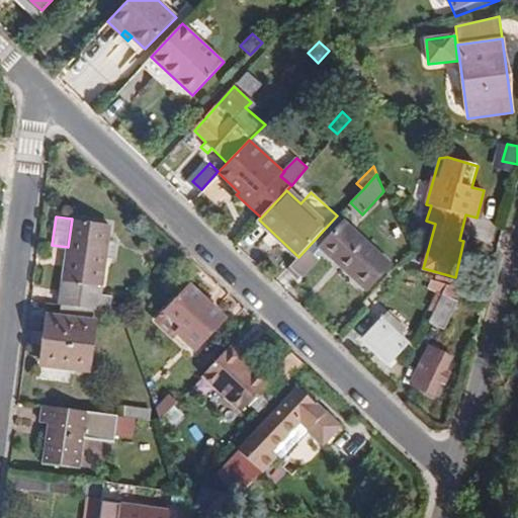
[(298,257),(286,270),(298,281),(320,259),(312,251),(320,243),(367,288),(389,266),(336,217),(298,257)]
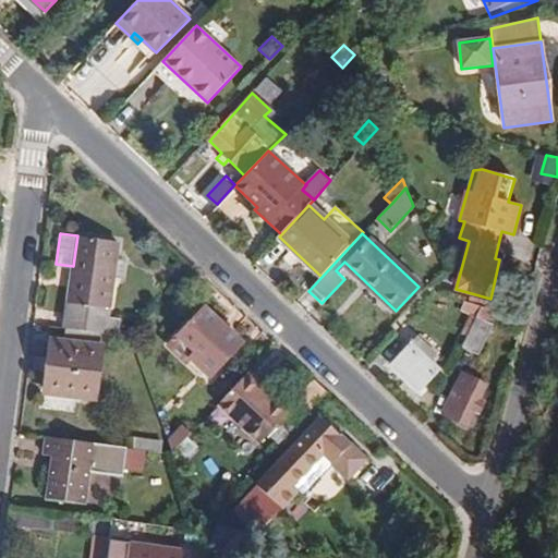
[(64,329),(118,336),(120,319),(108,317),(109,308),(109,310),(113,278),(122,279),(125,259),(117,258),(119,242),(77,235),(73,266),(68,304),(69,304),(64,329)]
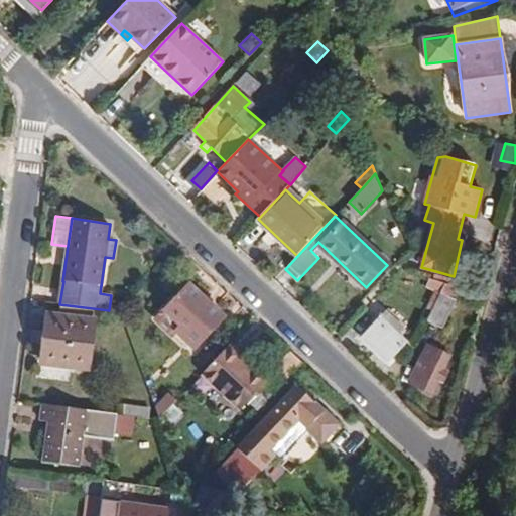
[(440,291),(445,283),(429,279),(425,286),(435,289),(440,291)]
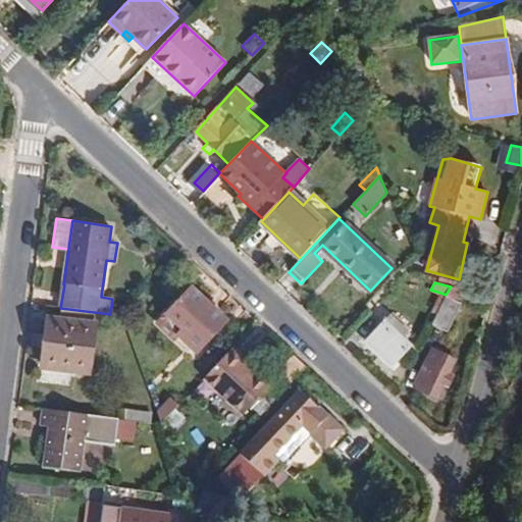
[(183,331),(178,335),(198,355),(216,335),(211,328),(222,316),(191,286),(165,314),(183,331)]
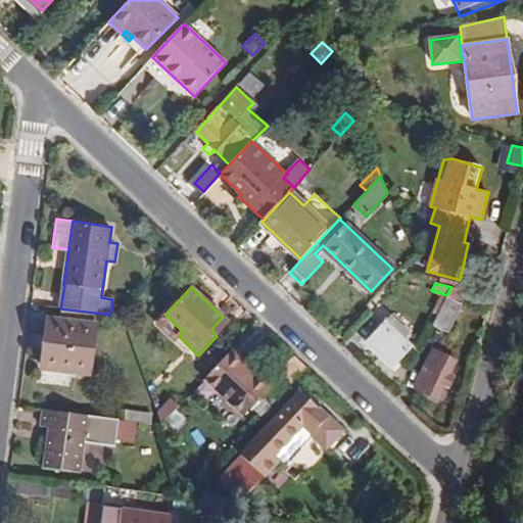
[(458,302),(464,291),(452,287),(446,295),(437,315),(432,326),(447,333),(462,304),(458,302)]
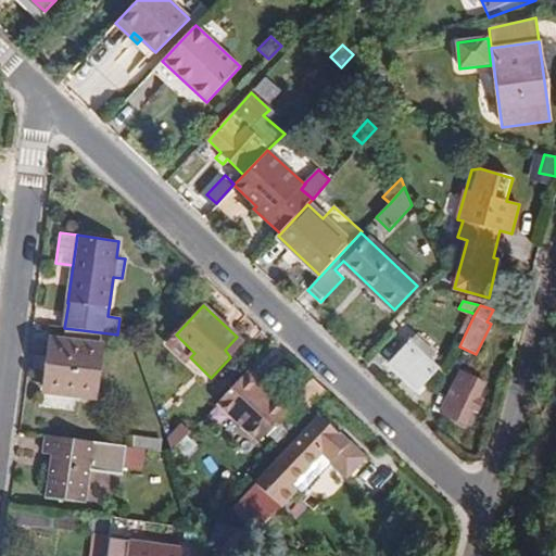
[(458,332),(465,335),(475,314),(469,312),(458,332)]
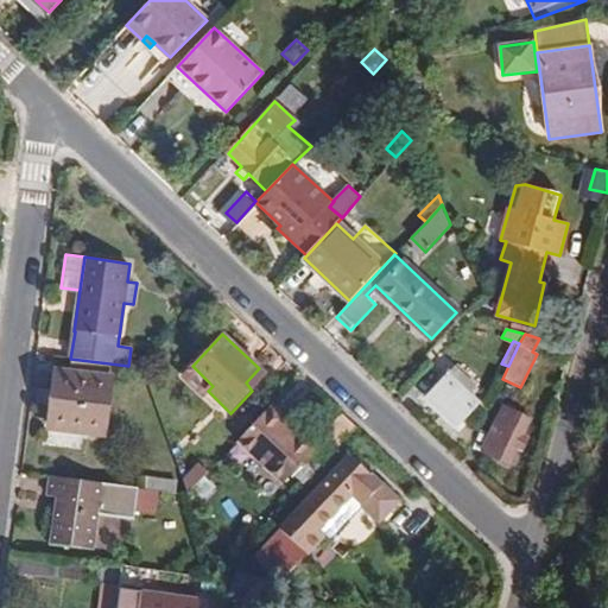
[(112,365),(70,359),(70,372),(57,369),(49,430),(105,437),(112,377),(108,375),(112,365)]
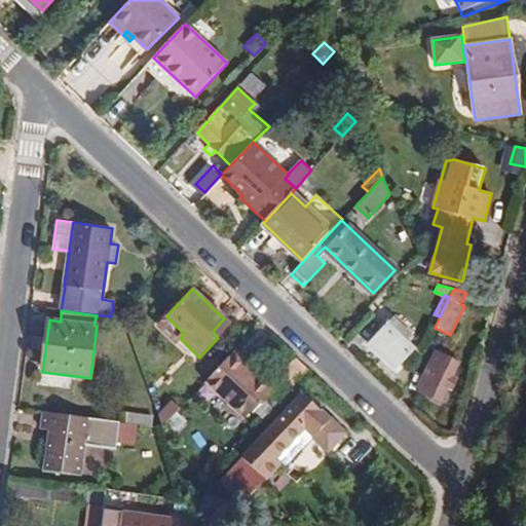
[(176,343),(180,338),(184,334),(166,316),(157,326),(176,343)]
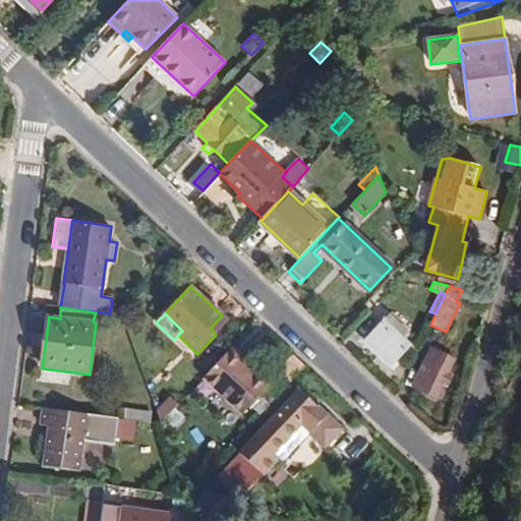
[(408,331),(365,340),(393,365),(412,345),(403,337),(408,331)]
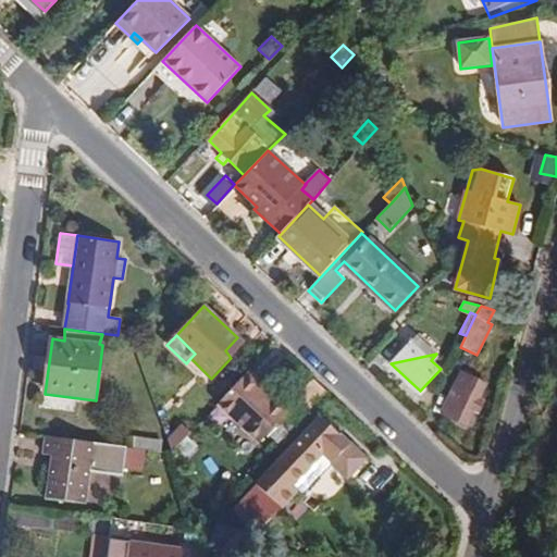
[(262,382),(249,370),(219,405),(260,443),(287,413),(270,397),(258,387),(262,382)]
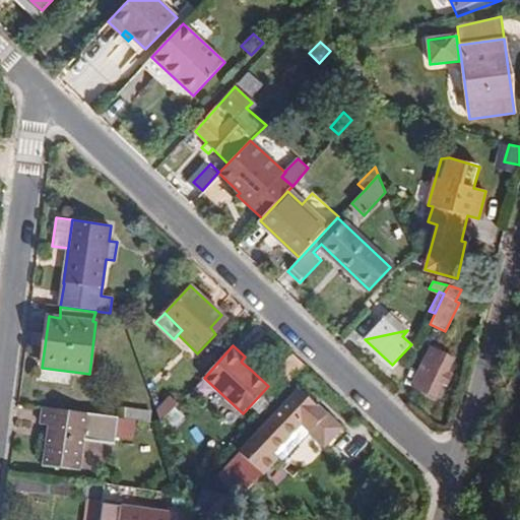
[(431,347),(410,387),(436,398),(442,383),(448,386),(454,375),(448,372),(455,359),(431,347)]
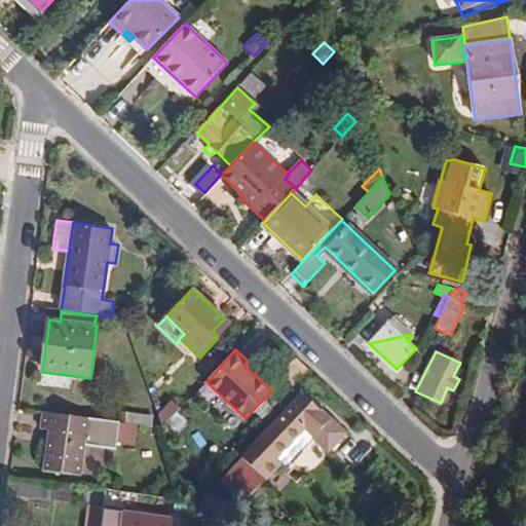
[(259,371),(248,361),(243,366),(255,375),(259,371)]
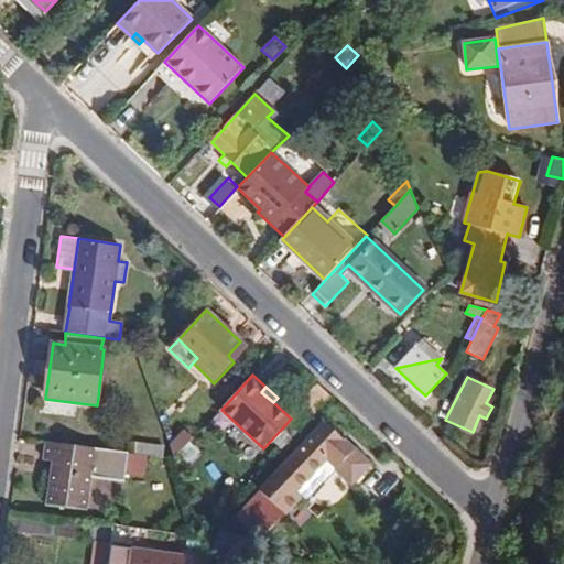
[(370,464),(324,422),(260,491),(236,517),(251,532),(257,528),(261,531),(281,512),(284,514),(302,497),(296,491),(327,459),(351,484),(370,464)]
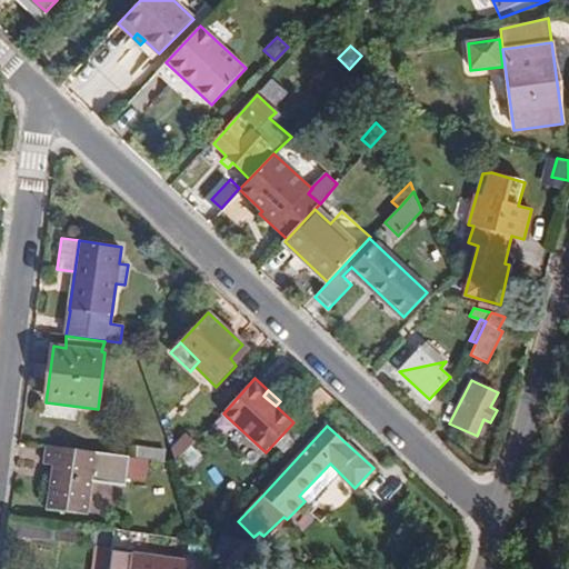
[(181,475),(209,446),(200,437),(195,443),(186,436),(172,449),(181,475)]
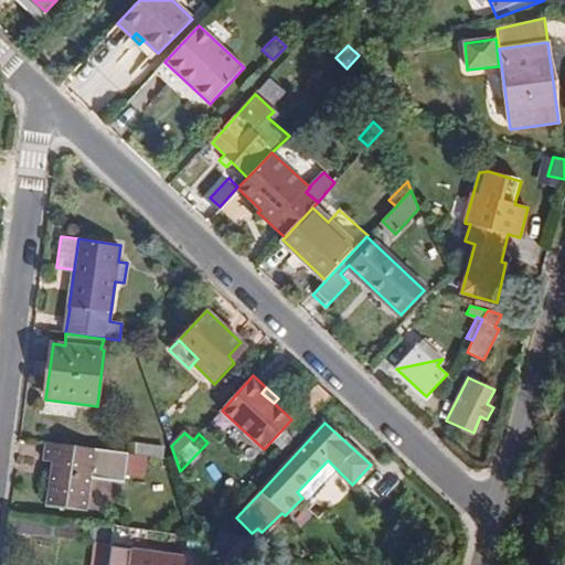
[(138,454),(46,441),(44,461),(52,461),(56,462),(54,477),(50,477),(46,505),(86,512),(91,478),(125,481),(126,476),(145,478),(148,456),(138,454)]
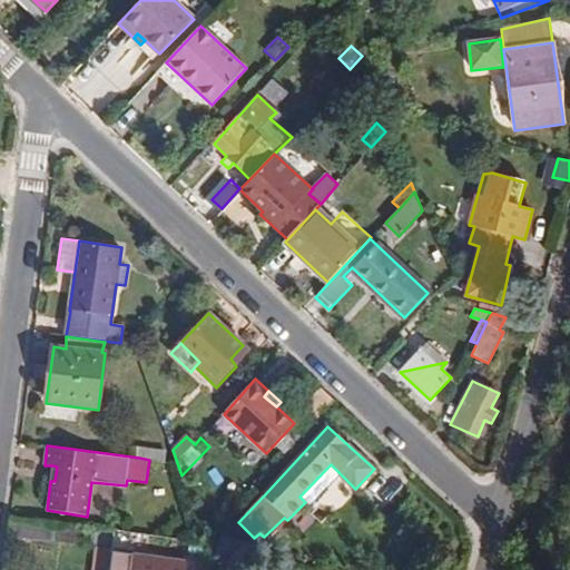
[(149,460),(166,462),(167,450),(140,448),(139,458),(149,460)]
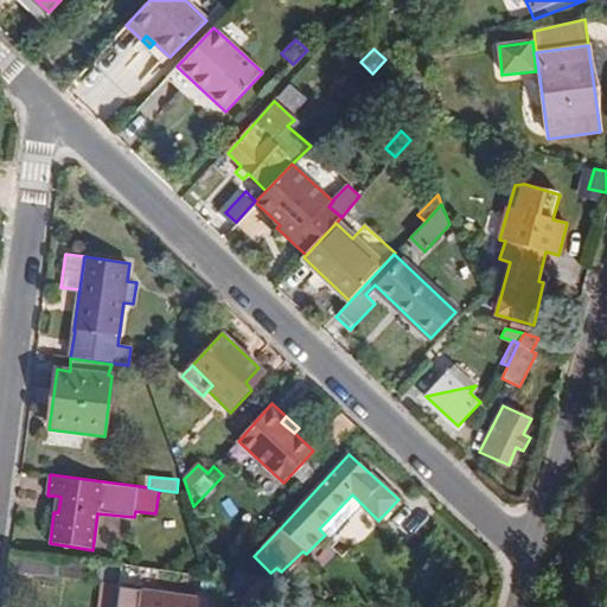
[(352,494),(319,529),(325,535),(330,538),(356,511),(374,526),(378,521),(352,494)]
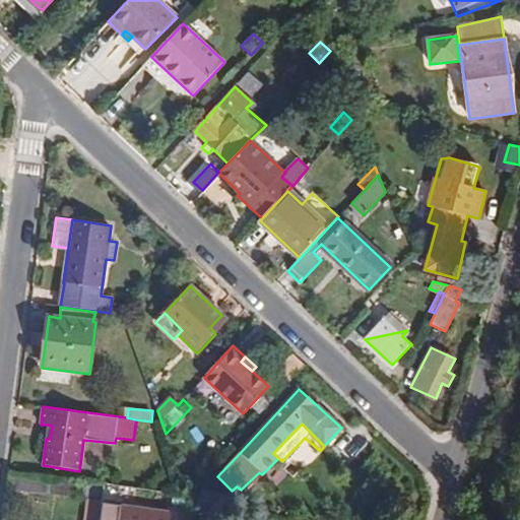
[(85,519),(101,519),(103,505),(105,492),(106,484),(10,471),(8,486),(89,499),(85,519)]
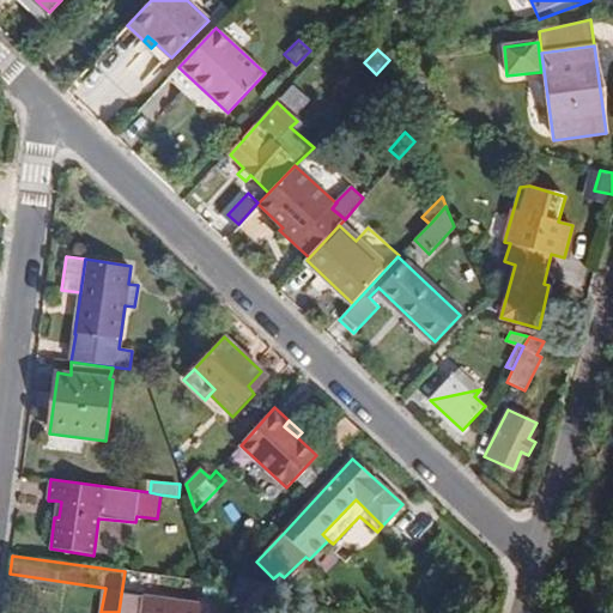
[(238,574),(229,604),(260,612),(268,583),(238,574)]
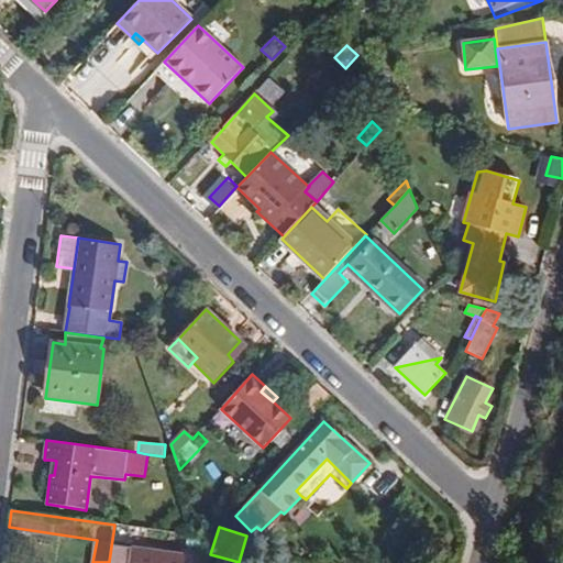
[(111,547),(131,549),(133,534),(113,532),(111,547)]
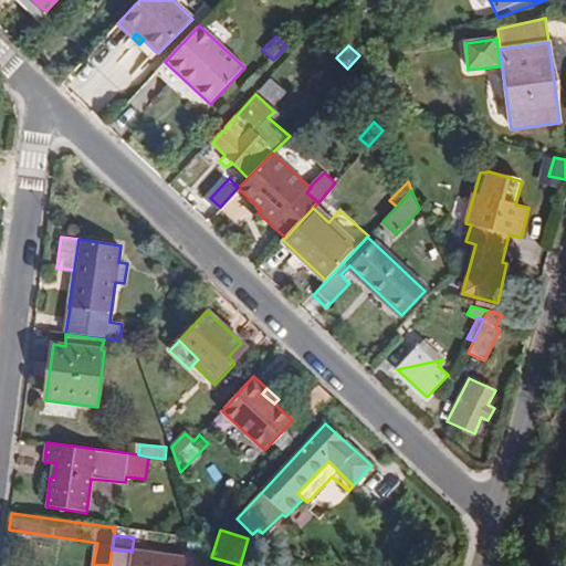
[(132,552),(112,549),(109,565),(186,565),(187,559),(132,552)]
